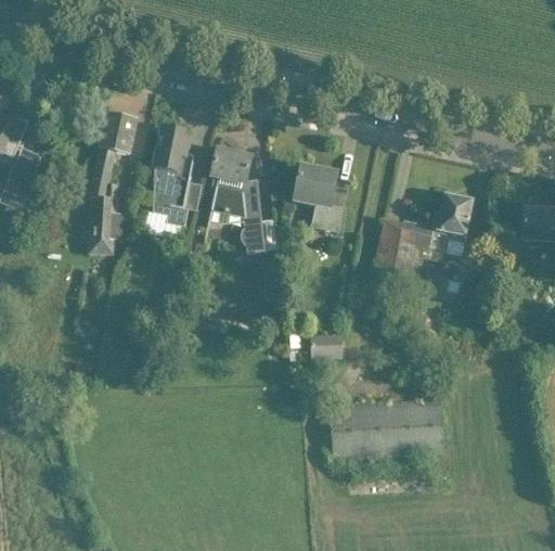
[(0,151),(3,153),(4,152),(8,142),(9,142),(18,146),(29,120),(17,115),(16,117),(0,110),(0,109),(1,107),(8,110),(13,95),(12,94),(7,92),(0,89),(0,151)]
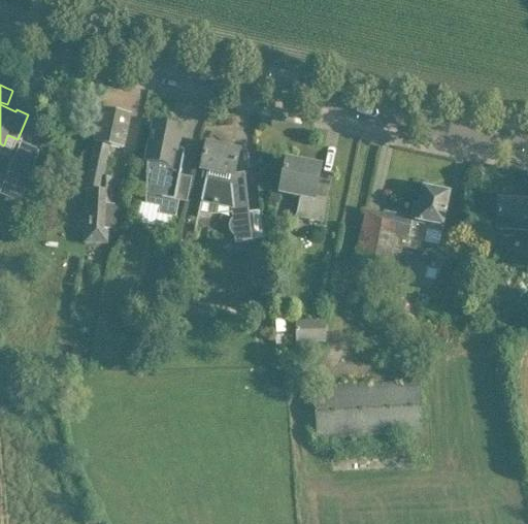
[(123,144),(125,134),(129,113),(103,108),(99,129),(86,187),(89,187),(87,227),(86,240),(107,241),(108,228),(120,229),(121,207),(108,207),(110,174),(103,173),(109,142),(123,144)]
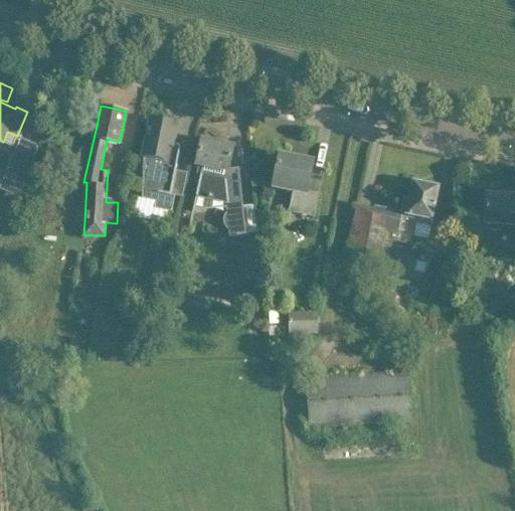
[(176,169),(177,164),(181,144),(174,143),(176,129),(171,129),(173,121),(168,119),(149,116),(146,135),(142,156),(142,196),(156,199),(154,206),(171,209),(174,193),(179,169),(176,169)]
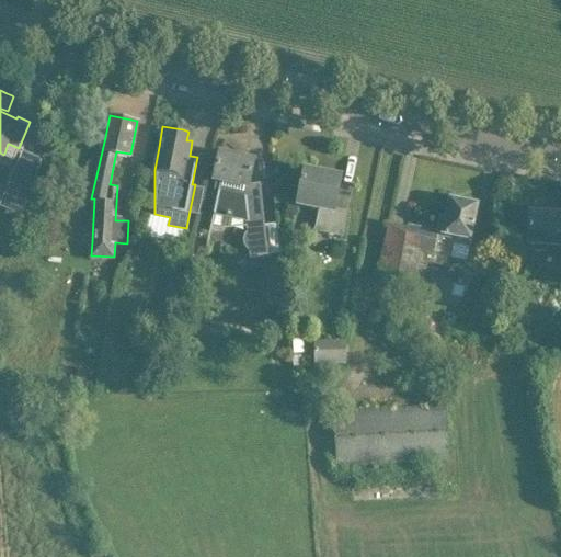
[(23,149),(0,203),(26,214),(38,156),(23,149)]
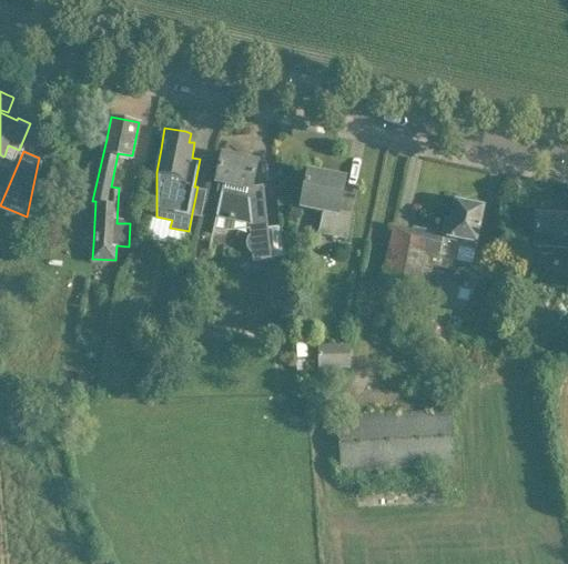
[(217,173),(216,179),(221,180),(225,181),(221,200),(219,215),(251,222),(251,231),(247,235),(246,240),(246,245),(250,249),(254,252),(254,259),(263,258),(263,257),(272,255),(267,224),(264,187),(252,184),(253,181),(257,160),(253,159),(237,155),(239,153),(227,151),(227,153),(223,152),(217,173)]
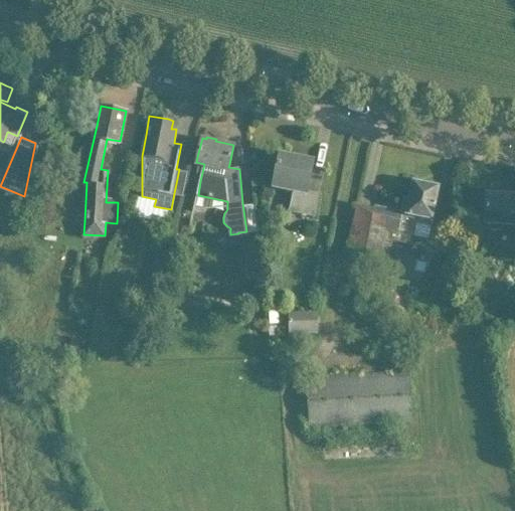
[(315,215),(316,211),(320,191),(308,189),(313,160),(280,154),(276,173),(273,185),(293,189),(289,210),(315,215)]
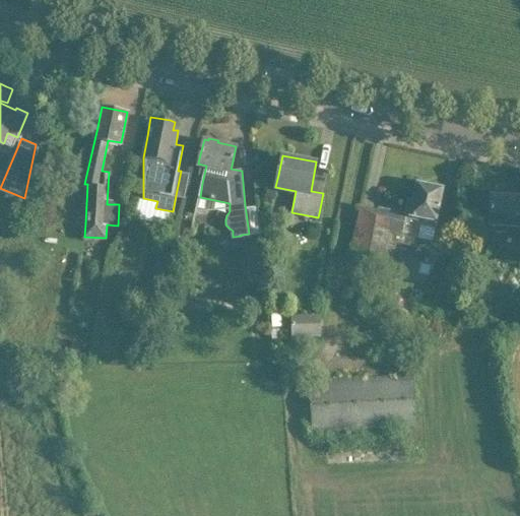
[(355,226),(349,257),(390,266),(395,241),(402,243),(415,245),(417,236),(420,223),(435,228),(436,221),(439,207),(443,188),(416,182),(413,199),(408,198),(406,211),(378,205),(377,209),(360,206),(355,226)]
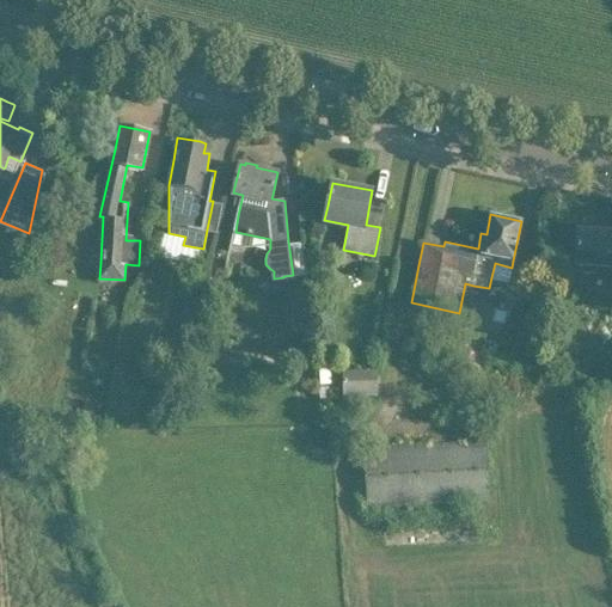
[(597,267),(611,267),(611,232),(579,231),(577,255),(576,265),(576,270),(597,270),(597,267)]
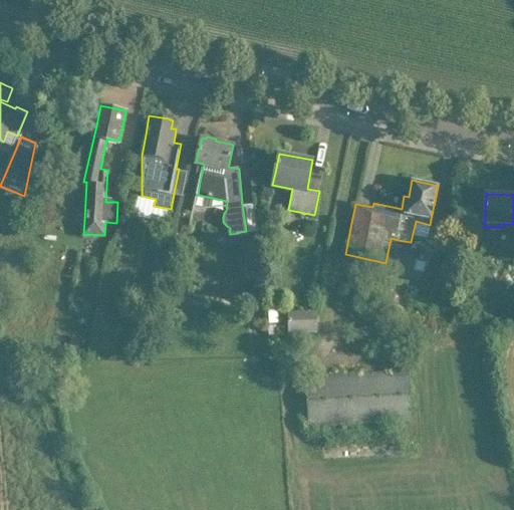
[(257,245),(246,247),(249,274),(260,273),(257,245)]
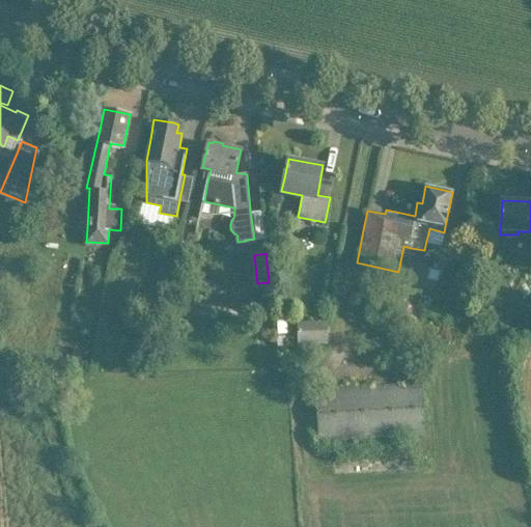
[(165,310),(174,261),(159,259),(149,308),(165,310)]
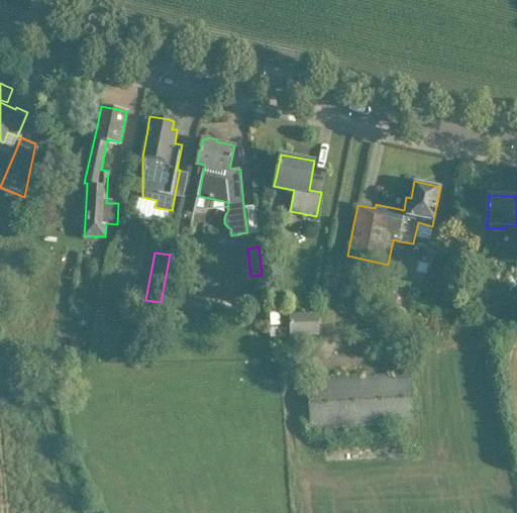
[(290,331),(319,330),(318,311),(289,312),(290,331)]
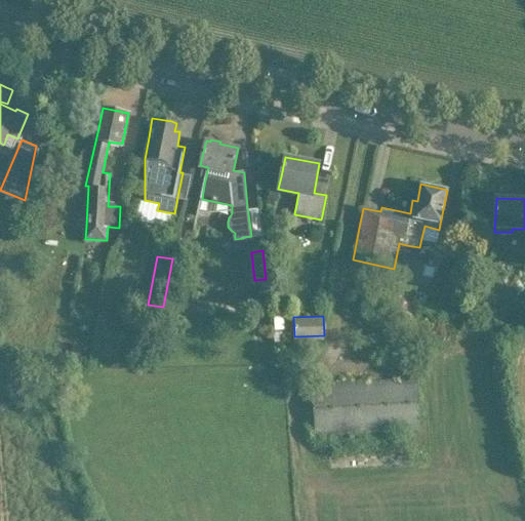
[(315,435),(420,429),(417,375),(312,383),(315,435)]
